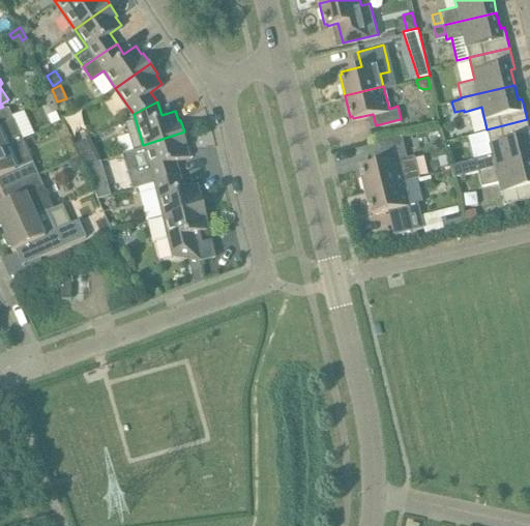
[(0,148),(6,146),(6,145),(24,138),(8,105),(3,107),(0,108),(0,148)]
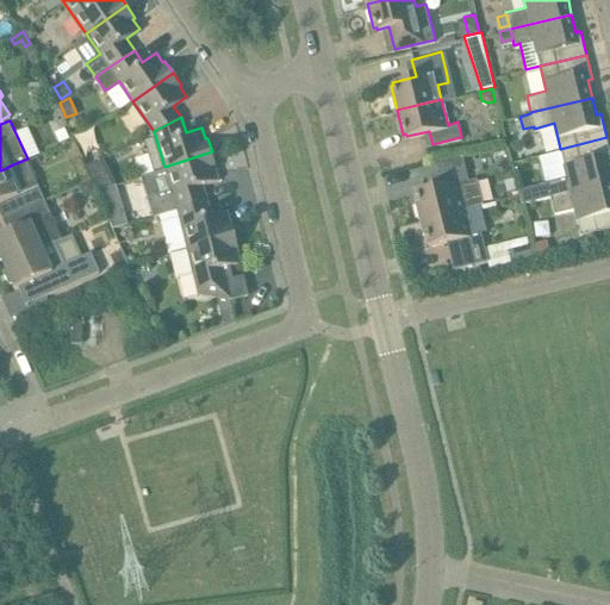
[(609,151),(607,137),(560,149),(566,174),(547,179),(547,180),(518,187),(522,201),(551,195),(609,180),(609,172),(608,162),(609,161),(609,151)]
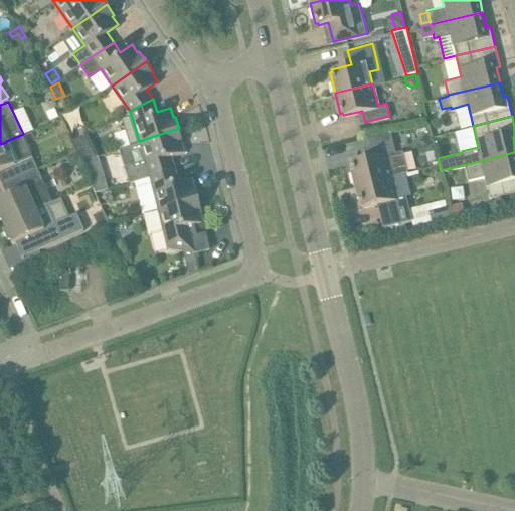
[(179,128),(139,141),(119,147),(130,181),(150,175),(175,167),(170,155),(184,151),(181,141),(183,140),(179,128)]
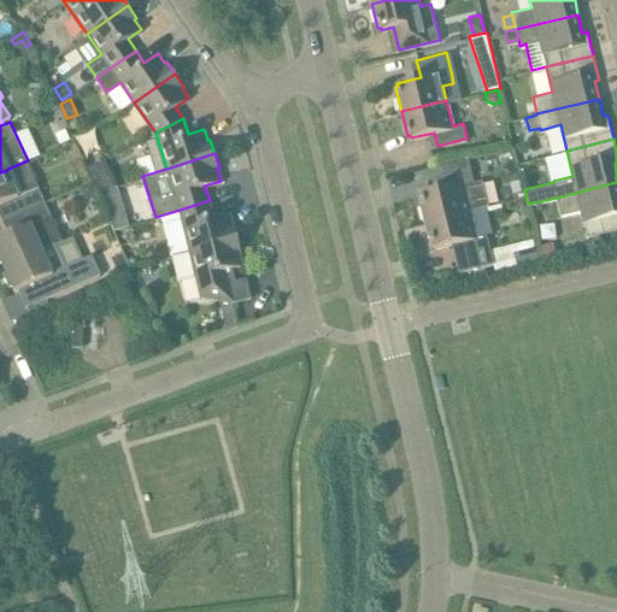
[(71,163),(81,183),(90,178),(81,159),(71,163)]
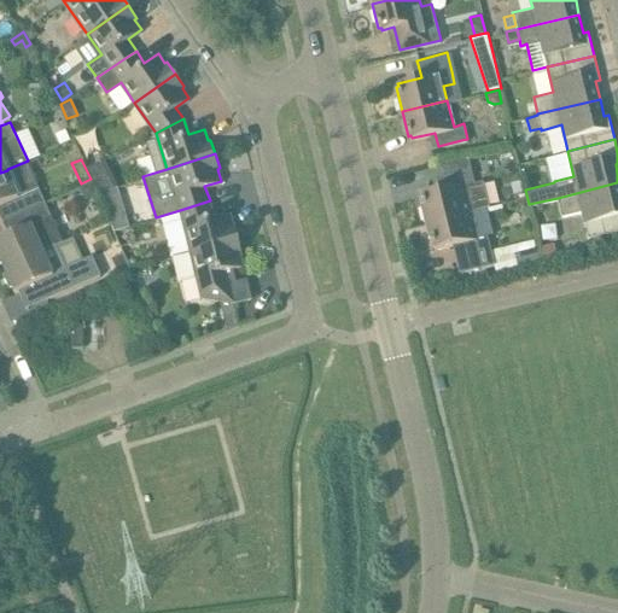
[(100,159),(86,167),(98,191),(114,186),(112,184),(108,173),(100,159)]
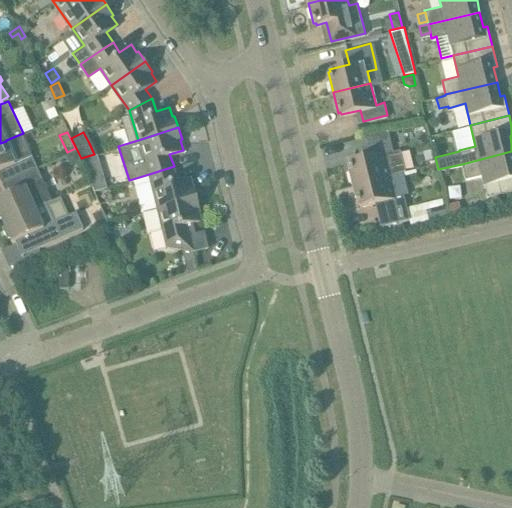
[(0,143),(0,168),(1,168),(6,179),(37,165),(32,154),(23,133),(6,140),(6,141),(0,143)]
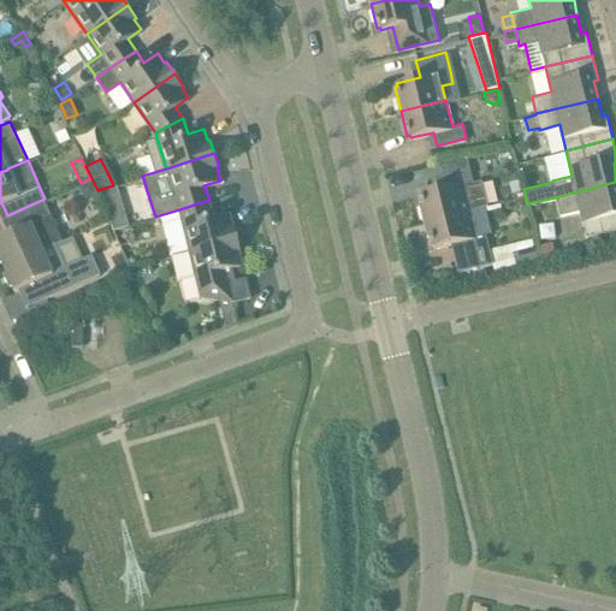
[(418,195),(424,220),(469,209),(487,205),(481,179),(473,181),(469,166),(463,167),(440,173),(443,187),(420,193),(421,195),(418,195)]
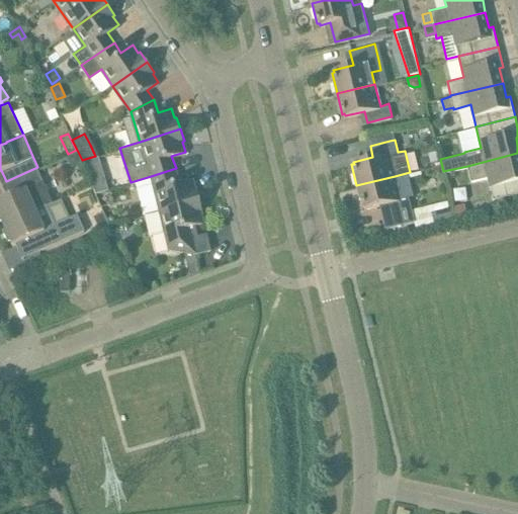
[(77,151),(67,155),(70,162),(75,164),(82,161),(77,151)]
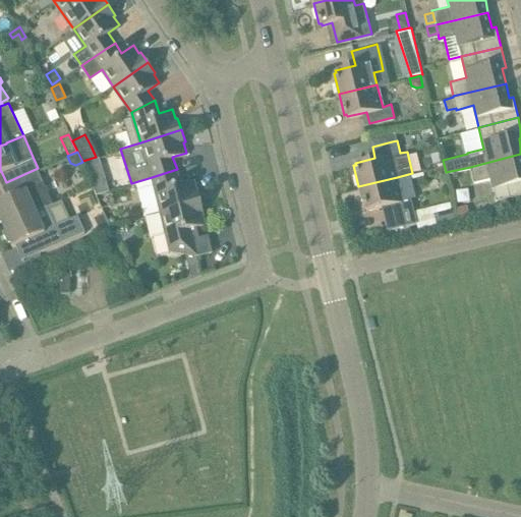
[(520,154),(470,167),(473,181),(490,176),(493,187),(496,199),(520,192),(520,154)]
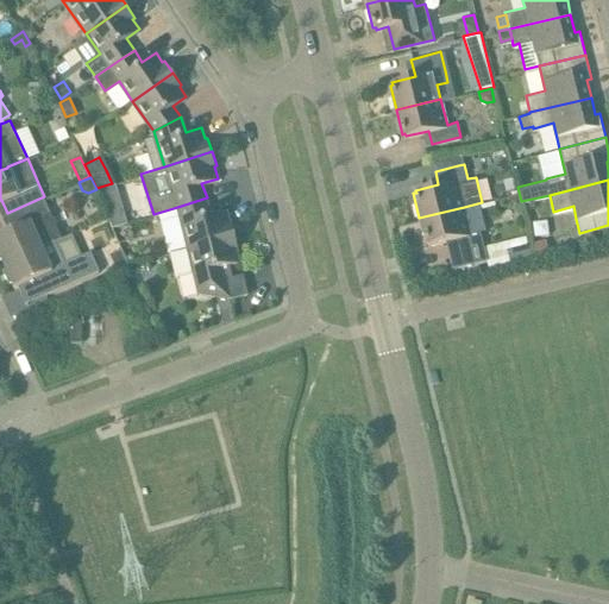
[(44,196),(7,213),(14,227),(0,232),(0,256),(1,256),(4,262),(42,244),(55,238),(62,236),(50,211),(44,196)]
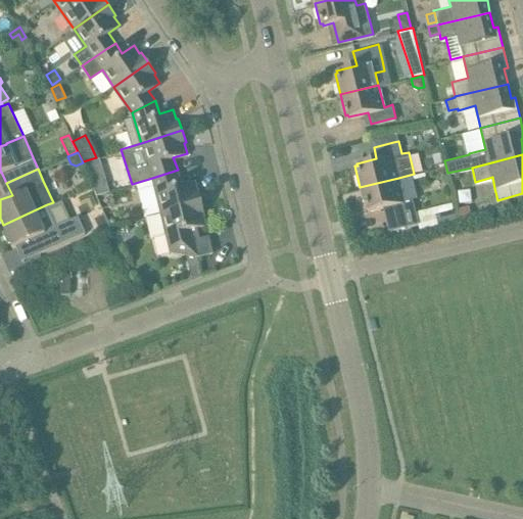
[(178,170),(152,178),(160,211),(201,201),(198,189),(196,189),(194,179),(181,183),(178,170)]
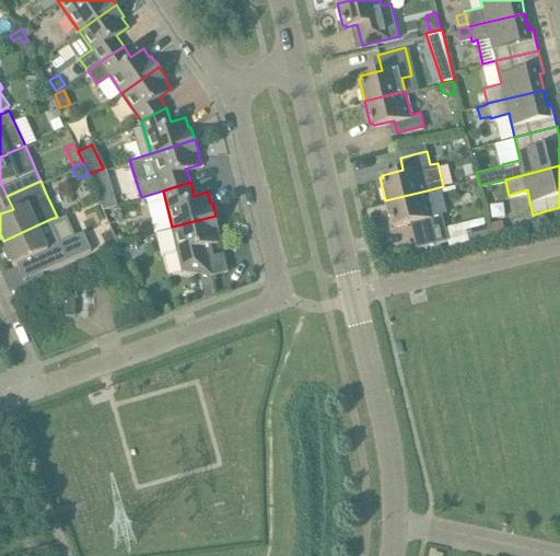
[(103,207),(116,203),(113,190),(98,195),(100,197),(103,207)]
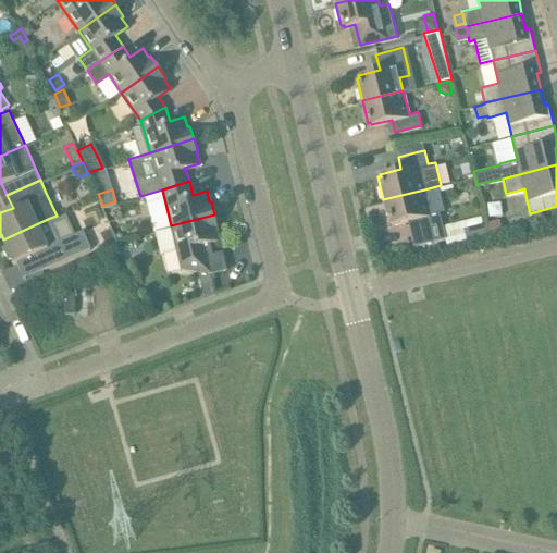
[(430,212),(424,189),(383,199),(388,221),(392,221),(392,223),(413,218),(416,230),(443,223),(440,210),(430,212)]
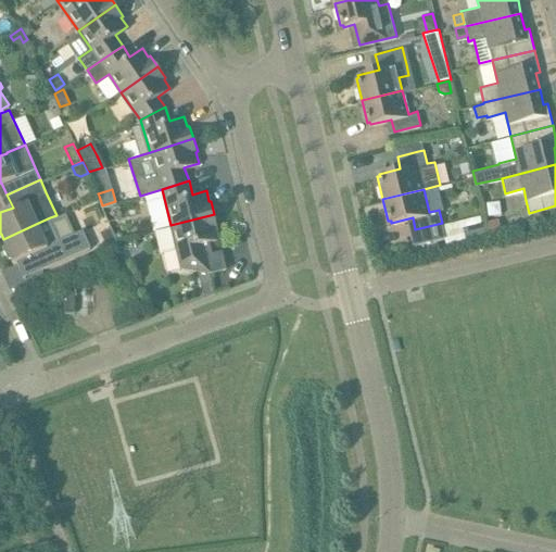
[(480,213),(442,223),(443,230),(445,236),(446,241),(485,233),(480,213)]
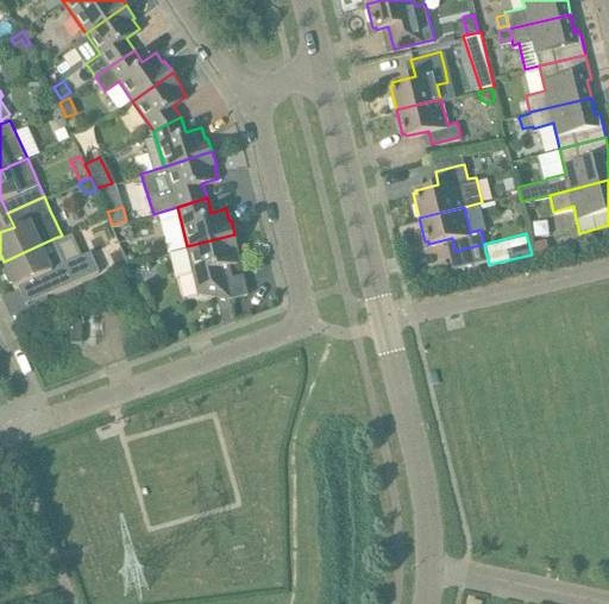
[(234,234),(187,246),(170,250),(176,274),(193,270),(198,291),(215,294),(228,296),(230,296),(246,291),(243,274),(232,277),(228,263),(239,260),(236,249),(238,249),(234,234)]
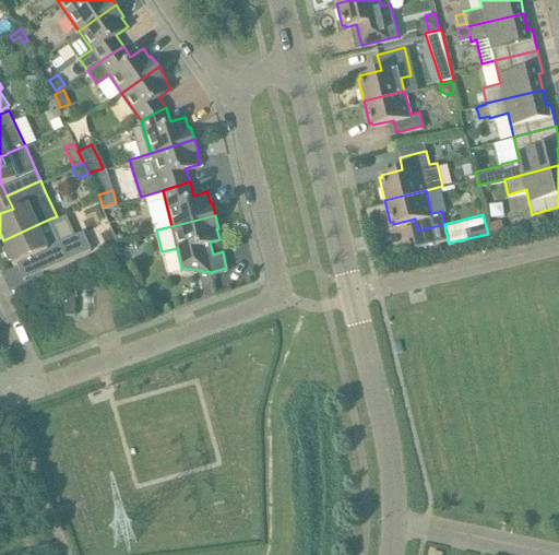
[(38,224),(3,240),(4,244),(2,246),(8,258),(11,257),(13,262),(35,252),(43,269),(80,252),(91,247),(83,229),(59,239),(50,219),(38,224)]
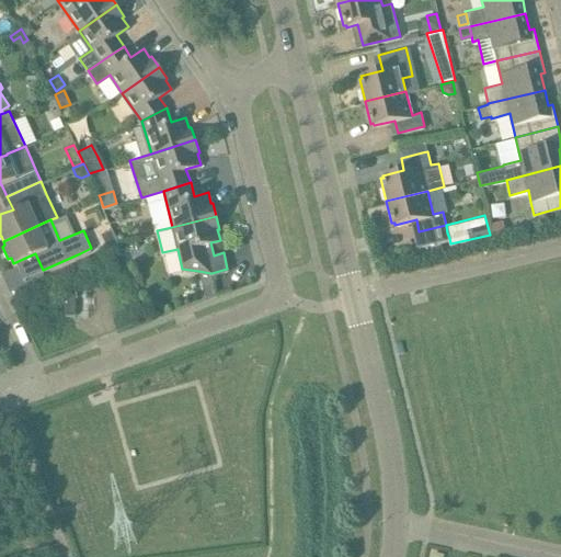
[(506,228),(504,219),(490,223),(492,231),(506,228)]
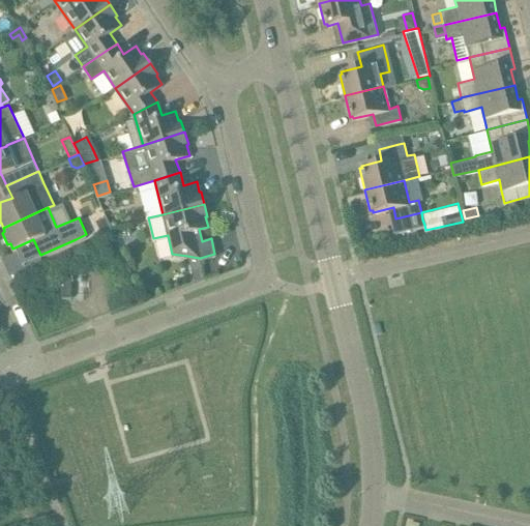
[(101,232),(112,227),(107,215),(96,221),(101,232)]
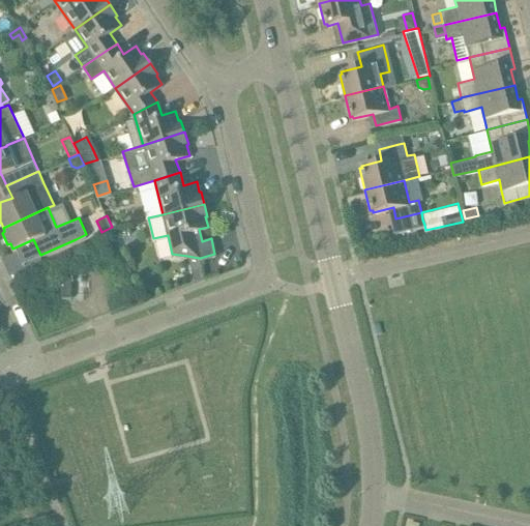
[(199,258),(187,256),(194,280),(203,276),(199,258)]
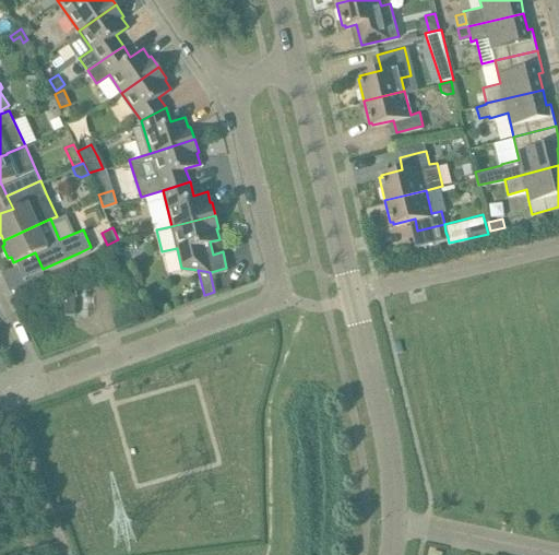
[(64,293),(64,314),(70,314),(88,314),(88,303),(94,303),(94,293),(91,293),(91,284),(80,284),(80,293),(64,293)]
